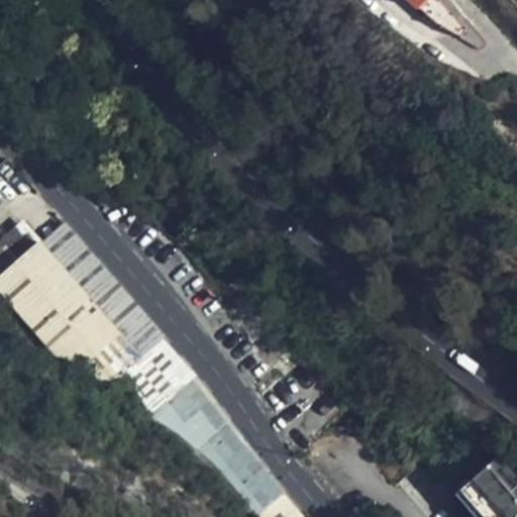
[(441,0),(411,0),(440,27),(443,26),(447,30),(458,38),(468,29),(441,0)]
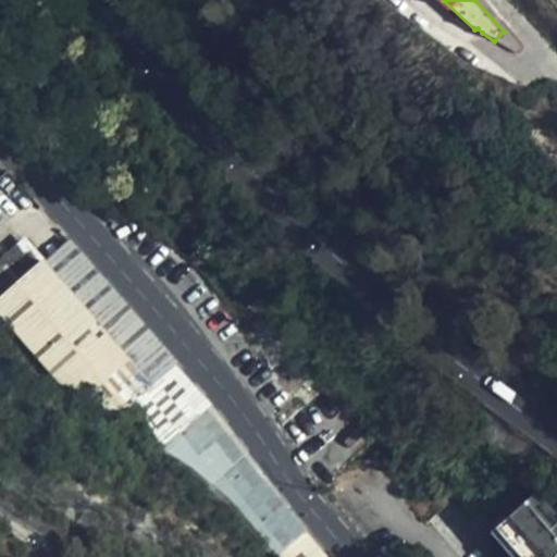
[(79,254),(69,242),(46,261),(150,381),(165,368),(173,362),(139,322),(93,268),(79,254)]
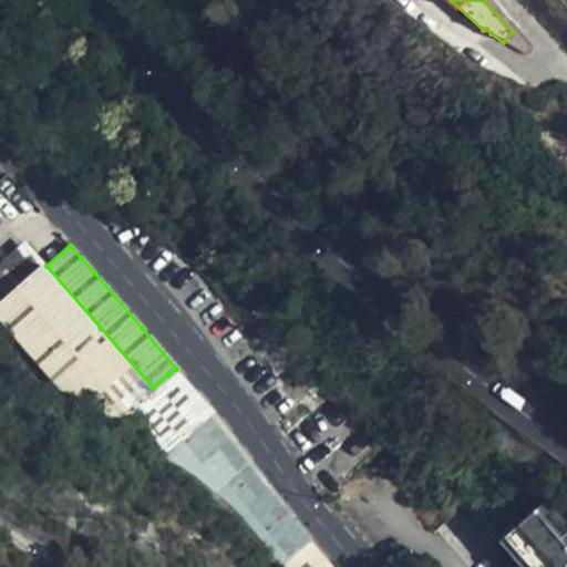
[(153,388),(47,266),(43,265),(0,302),(0,318),(101,432),(124,414),(164,456),(205,416),(168,374),(153,388)]
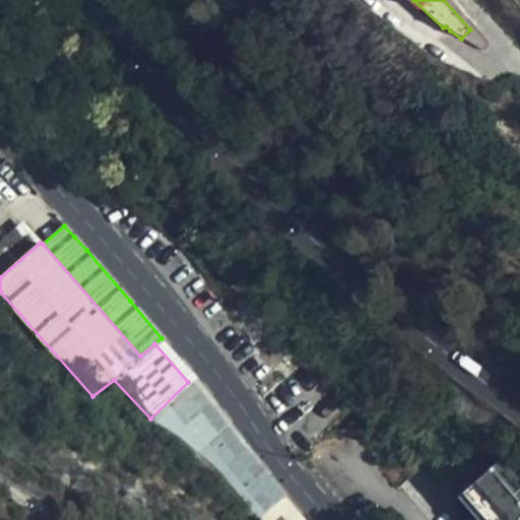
[(190,387),(152,420),(248,519),(294,519),(302,514),(190,387)]
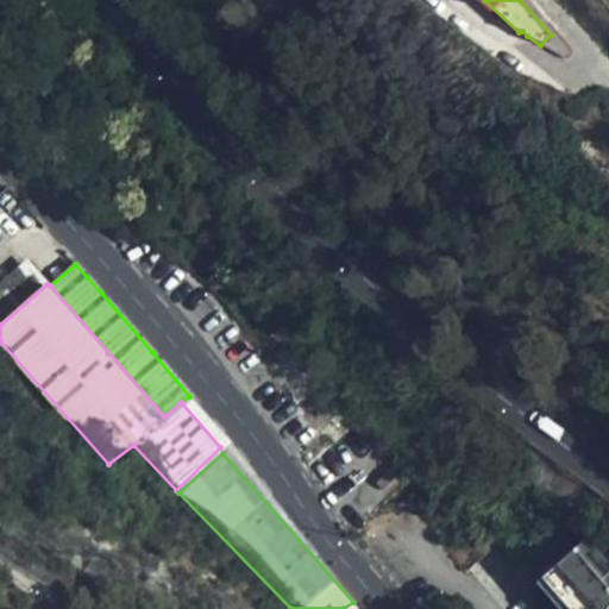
[(608,608),(608,566),(581,534),(529,582),(553,608),(608,608)]
